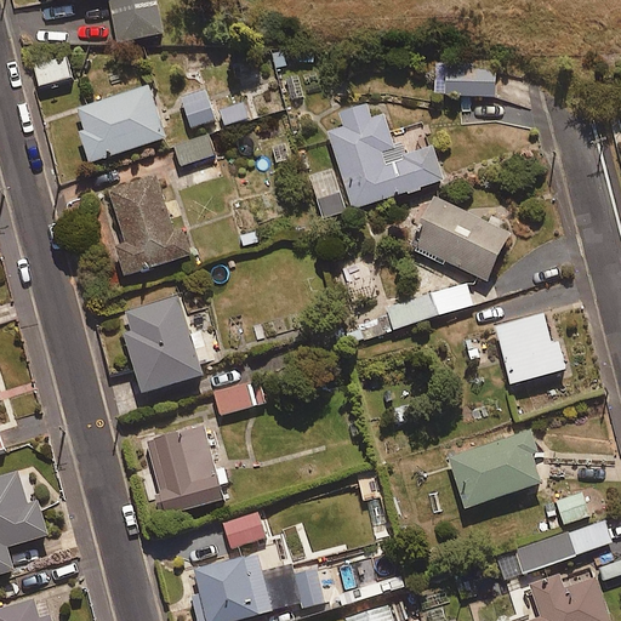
[(46,0),(47,3),(57,0),(109,0),(119,44),(165,34),(157,0),(46,0)]
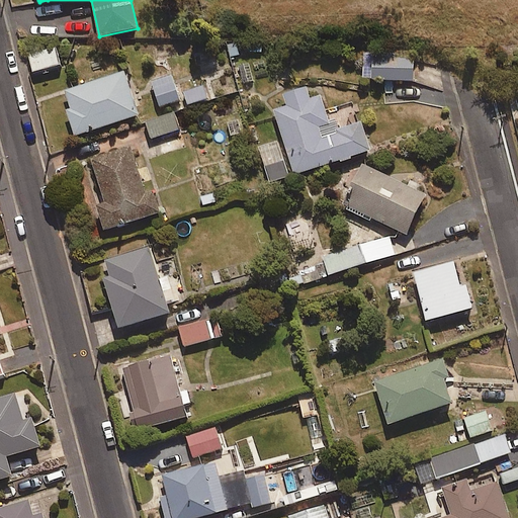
[(61,66),(57,51),(30,57),(34,73),(61,66)]
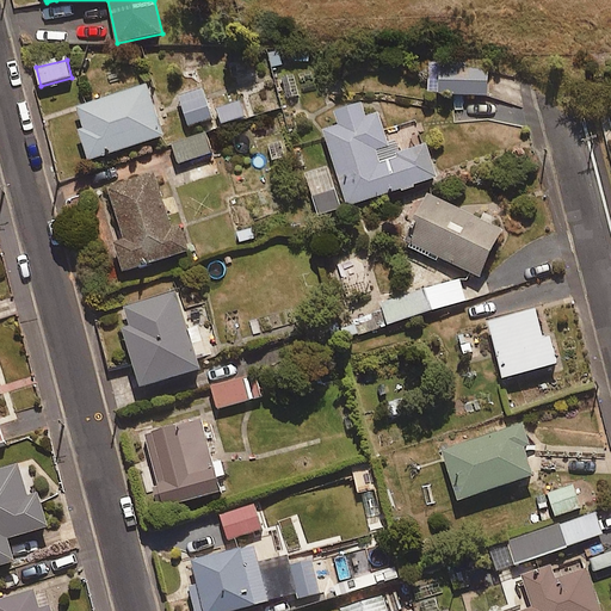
[(487,65),(426,66),(427,96),(488,94),(487,65)]
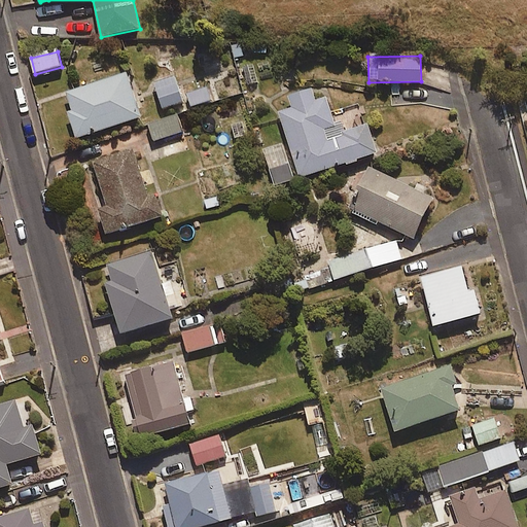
[(73,112),(69,113),(77,139),(142,118),(128,73),(66,92),(73,112)]
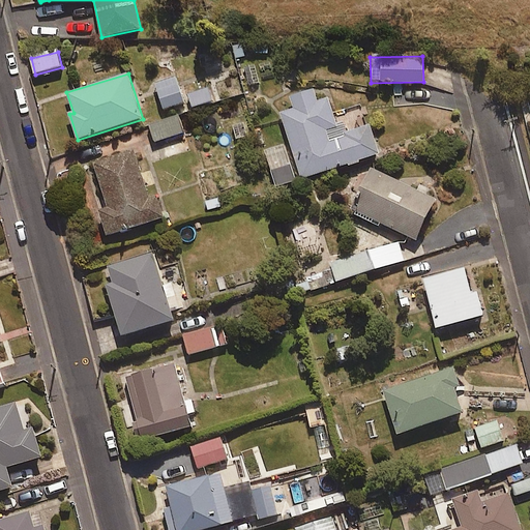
[(176,74),(155,80),(164,110),(185,102),(176,74)]
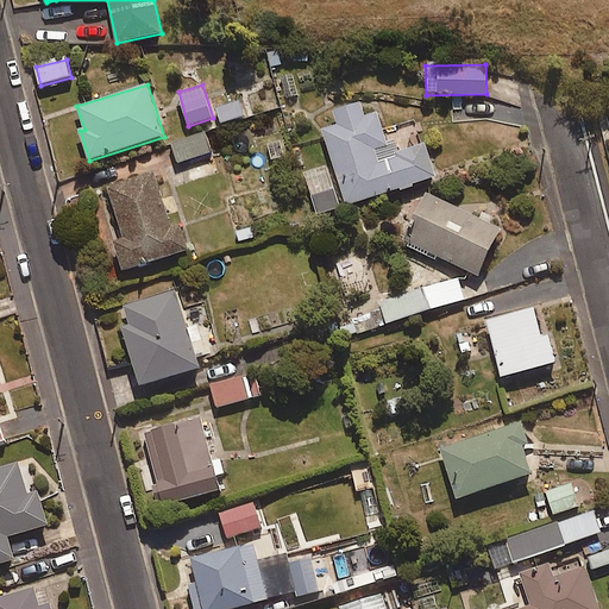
[(215,106),(220,123),(243,117),(239,100),(215,106)]
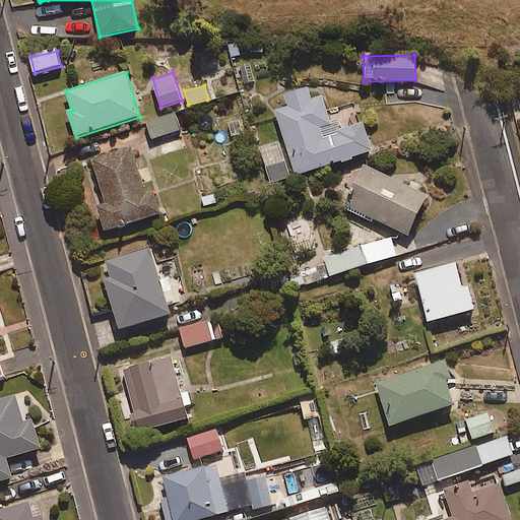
[(364,123),(340,130),(336,118),(330,119),(322,96),(311,100),(307,87),(285,94),(288,107),(274,112),(295,177),(373,151),(364,123)]
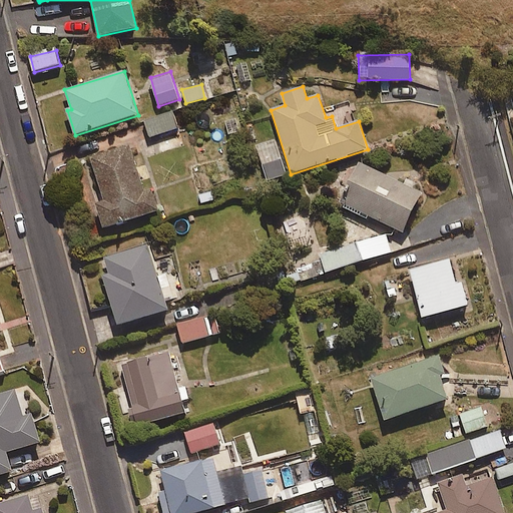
[(174,110),(146,119),(152,137),(180,127),(174,110)]
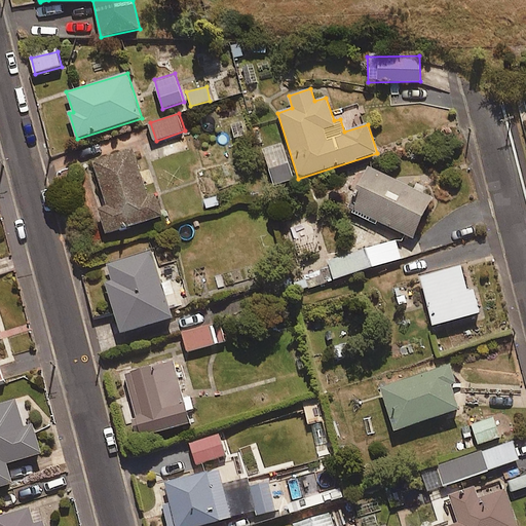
[(294,180),(280,144),(262,151),(275,187),(294,180)]
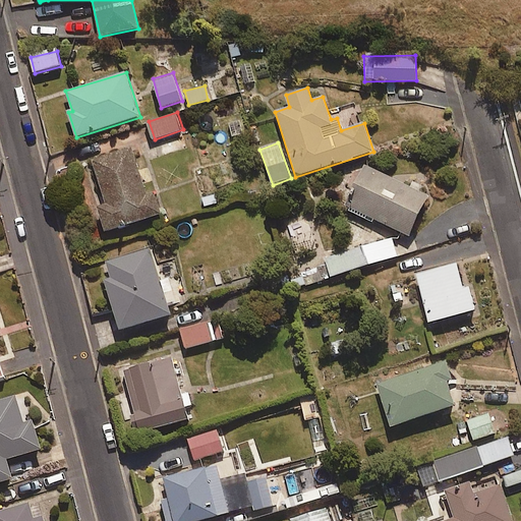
[(148,196),(131,149),(92,162),(107,207),(98,209),(106,233),(161,214),(155,194),(148,196)]
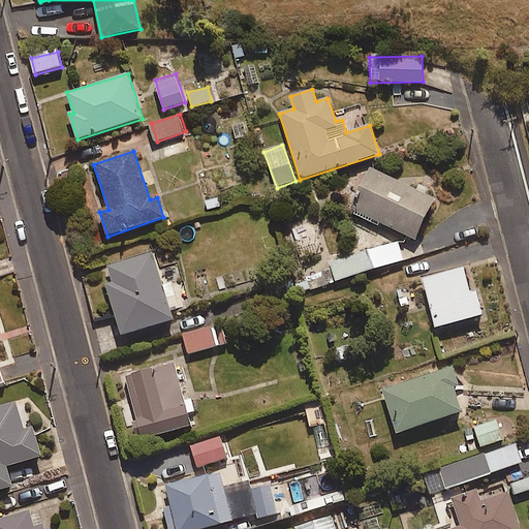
[(437,199),(370,165),(347,208),(415,243),(437,199)]
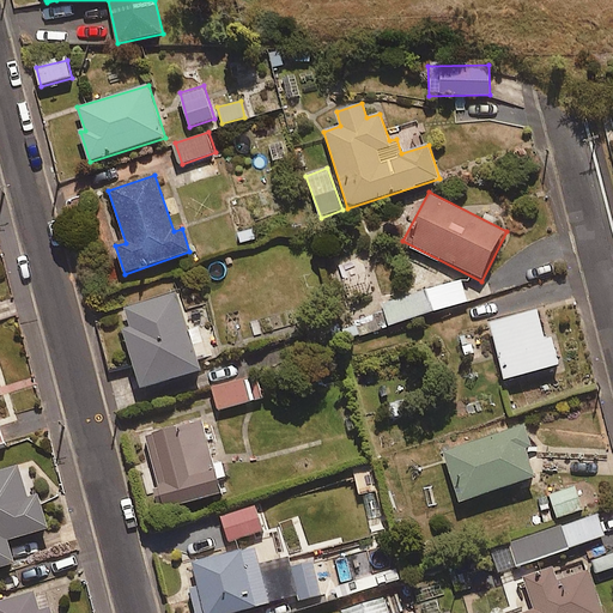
[(468,301),(461,280),(381,305),(387,327),(468,301)]
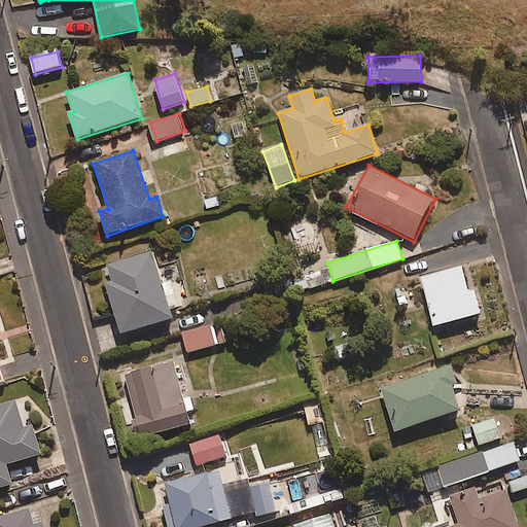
[(123,335),(173,319),(152,253),(102,269),(123,335)]
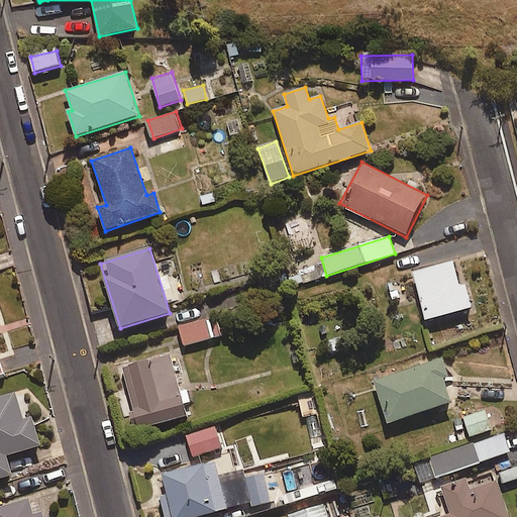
[(463,288),(453,257),(411,272),(427,323),(475,308),(469,287),(463,288)]
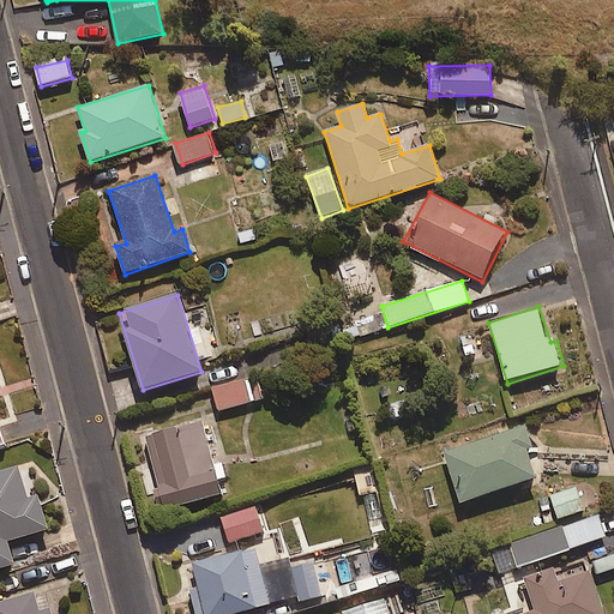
[(263,399),(257,375),(212,387),(220,411),(263,399)]
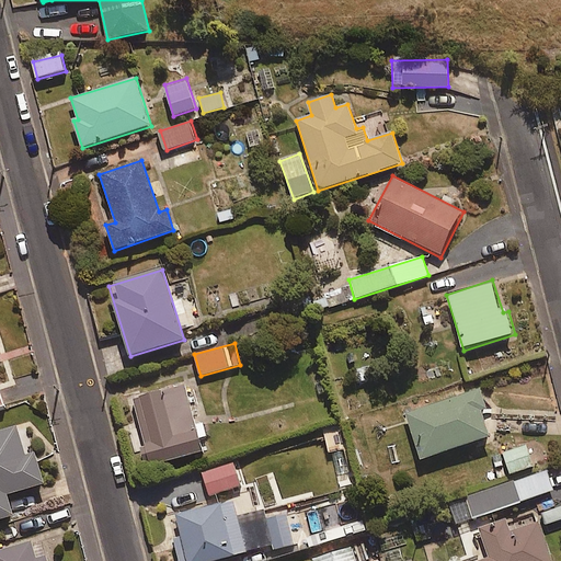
[(201,442),(207,439),(203,423),(196,425),(184,385),(130,400),(138,427),(134,428),(145,468),(204,451),(201,442)]
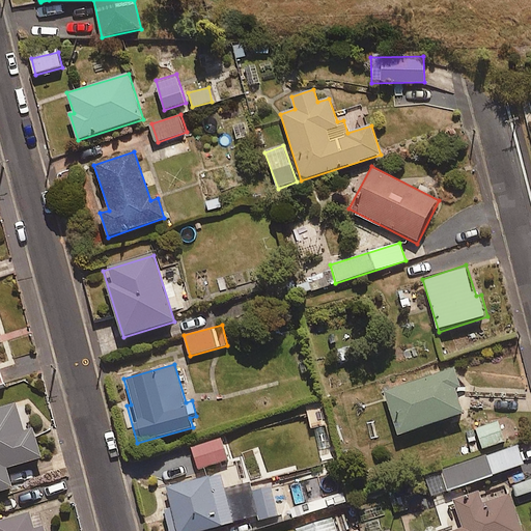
[(453,368),(384,392),(399,436),(465,414),(456,391),(462,390),(453,368)]
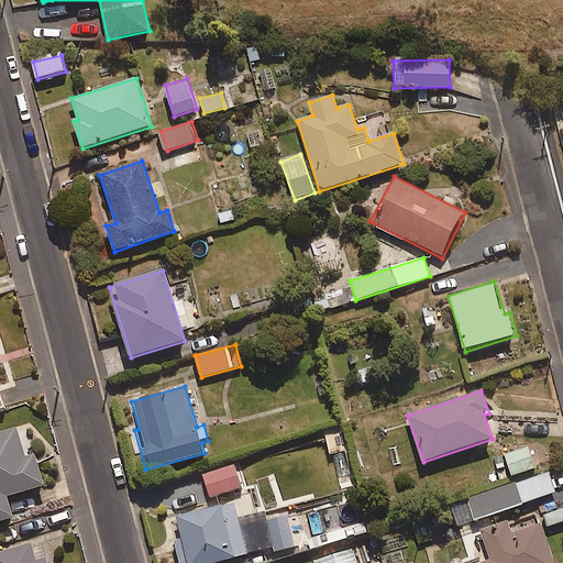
[(26,457),(17,426),(0,430),(0,520),(14,517),(8,498),(46,486),(35,454),(26,457)]
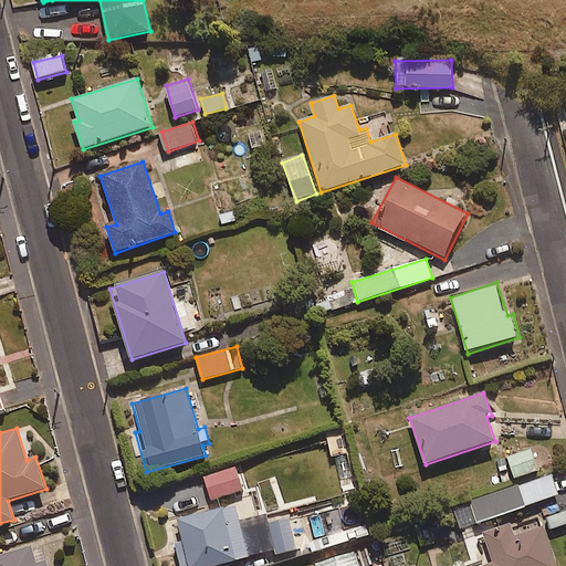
[(538,471),(532,450),(507,459),(515,479),(538,471)]
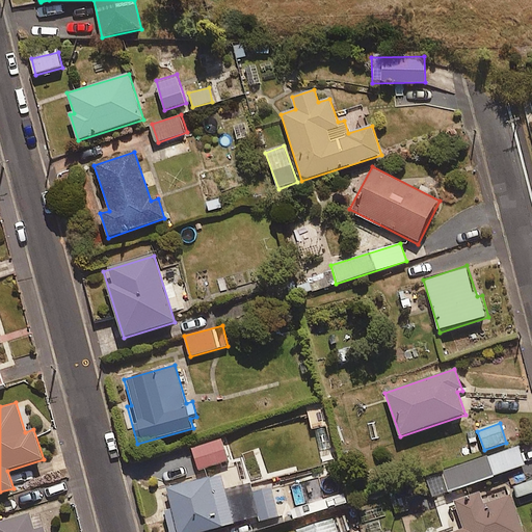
[(221,439),(191,448),(198,472),(229,462),(221,439)]
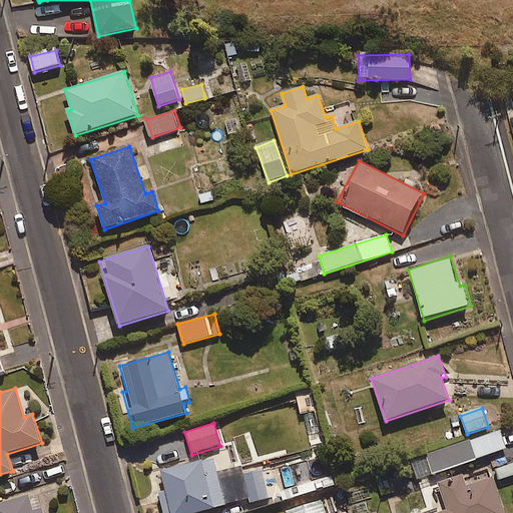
[(413,459),(420,479),(509,449),(502,428),(413,459)]
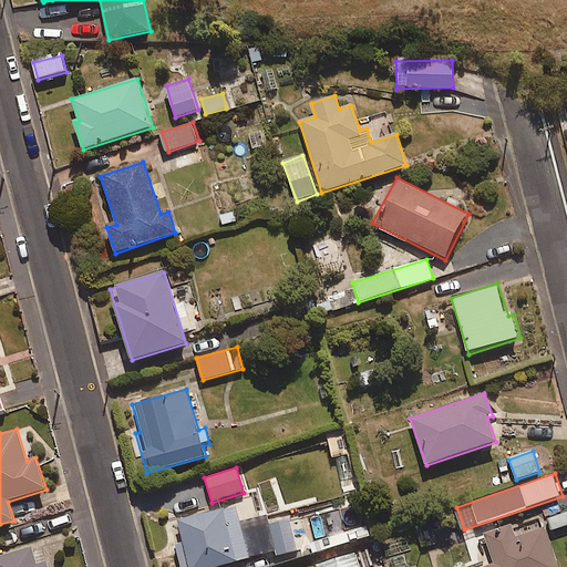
[(217,566),(249,559),(236,507),(179,522),(185,544),(176,546),(181,566),(217,566)]
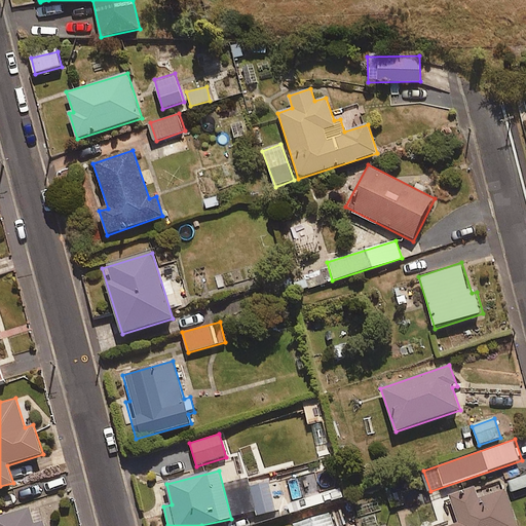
[(277,510),(269,481),(251,486),(259,515),(277,510)]
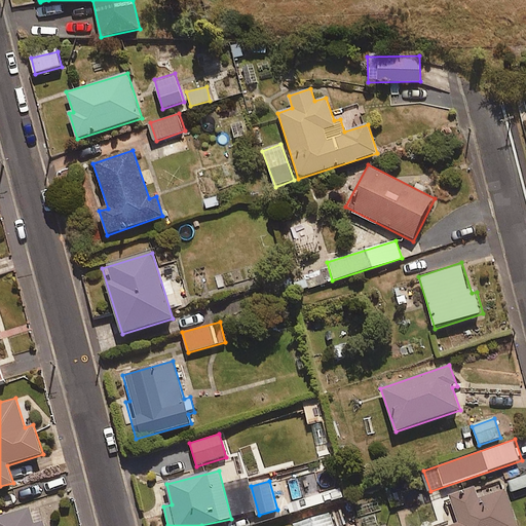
[(518,525),(505,489),(480,498),(476,487),(449,496),(459,524),(451,525),(518,525)]
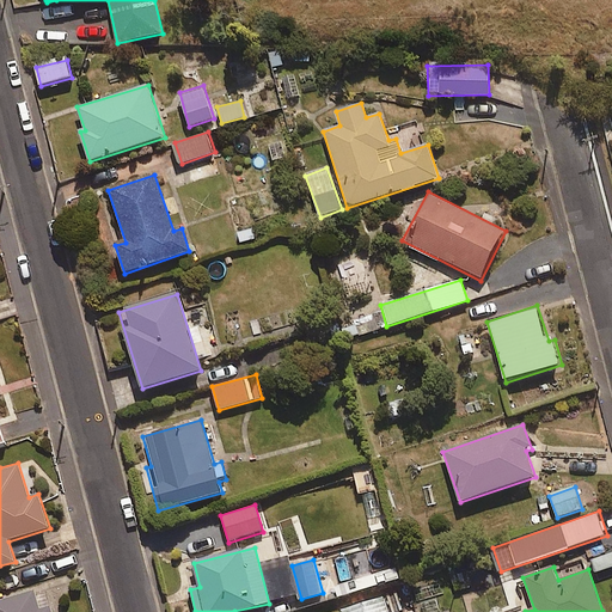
[(0,601),(0,611),(51,611),(50,606),(40,609),(35,592),(0,601)]
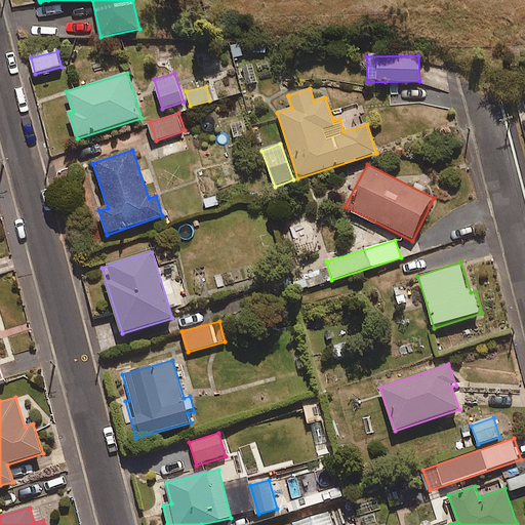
[(332,524),(327,509),(291,521),(292,524),(332,524)]
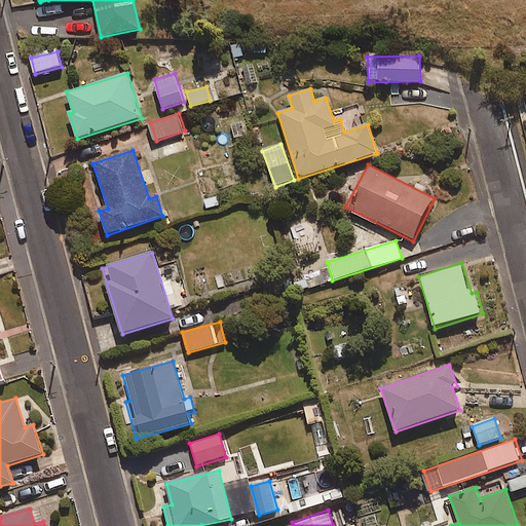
All buildings are outlined.
